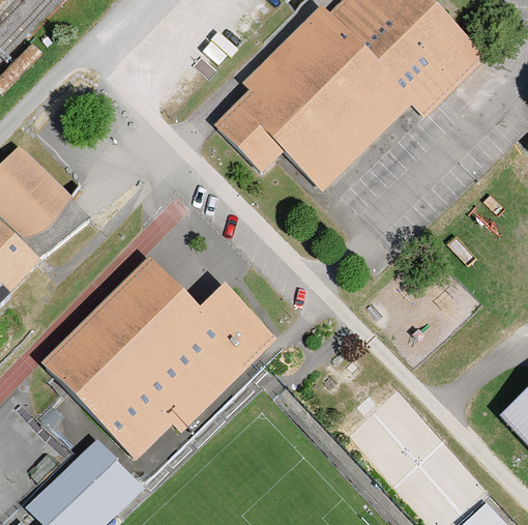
[(260,171),(282,150),(321,190),(410,100),(423,114),(484,55),(430,0),(339,0),(326,12),(319,5),(242,81),(248,88),(213,123),(260,171)]
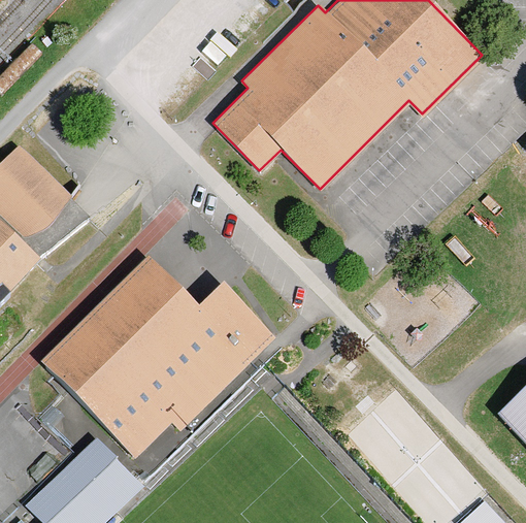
[(0,297),(38,259),(88,214),(17,144),(0,161),(0,297)]
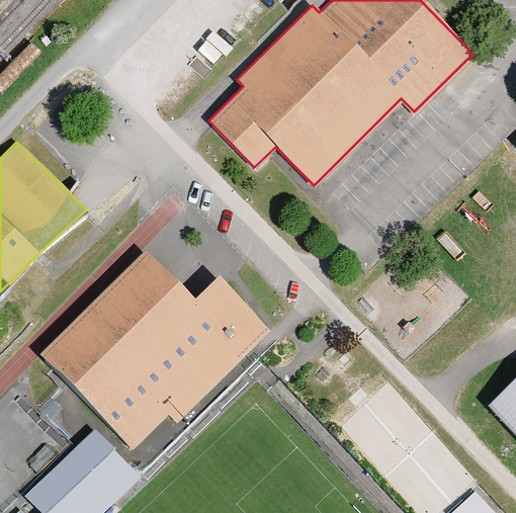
[(175,420),(268,326),(218,276),(194,301),(143,250),(39,354),(132,445),(166,411),(175,420)]
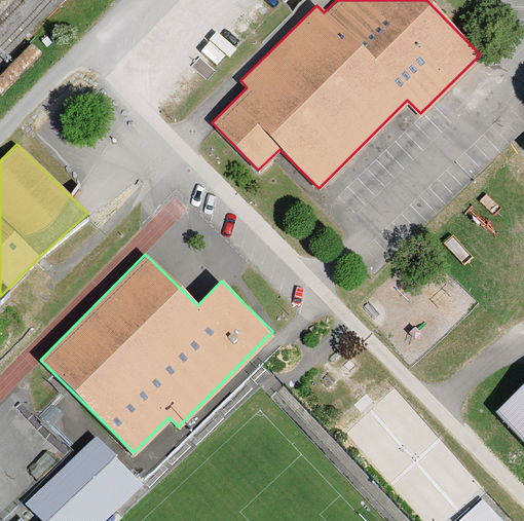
[(523,384),(495,412),(523,442),(523,384)]
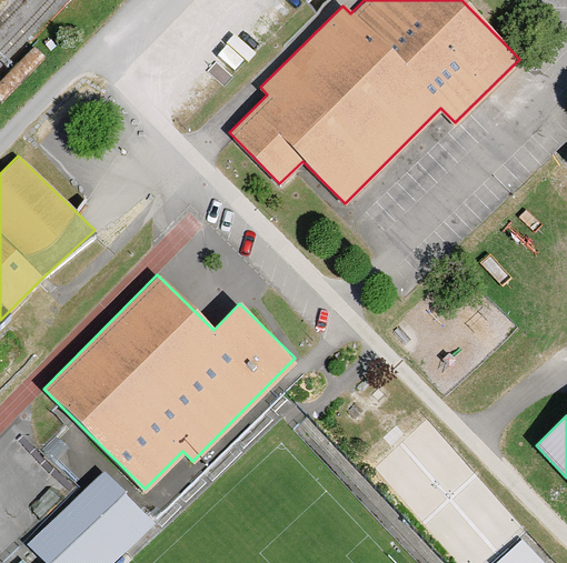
[(113,562),(153,525),(148,521),(105,474),(10,562),(113,562)]
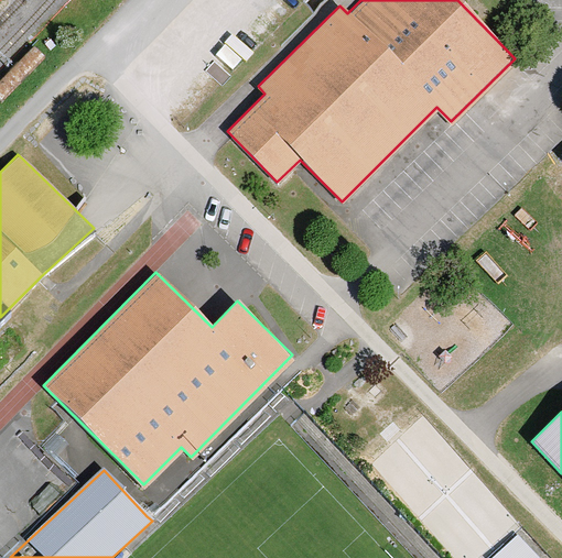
[(539,557),(517,535),(492,557),(539,557)]
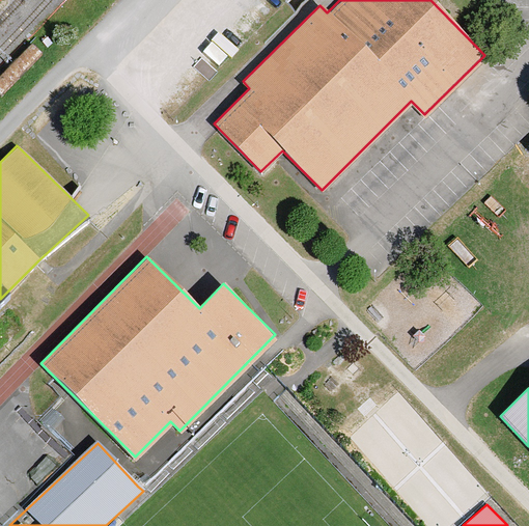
All buildings are outlined.
